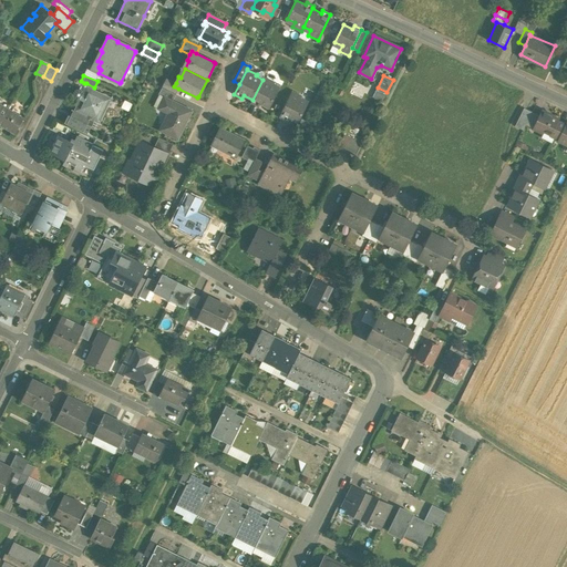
[(272,82),(264,78),(263,80),(253,100),(250,103),(258,106),(259,104),(269,109),(279,88),(271,83),(272,82)]
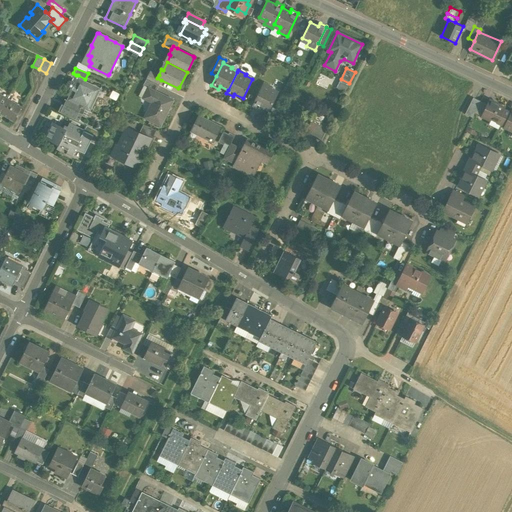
[(159,75),(150,71),(146,79),(158,85),(161,80),(157,78),(159,75)]
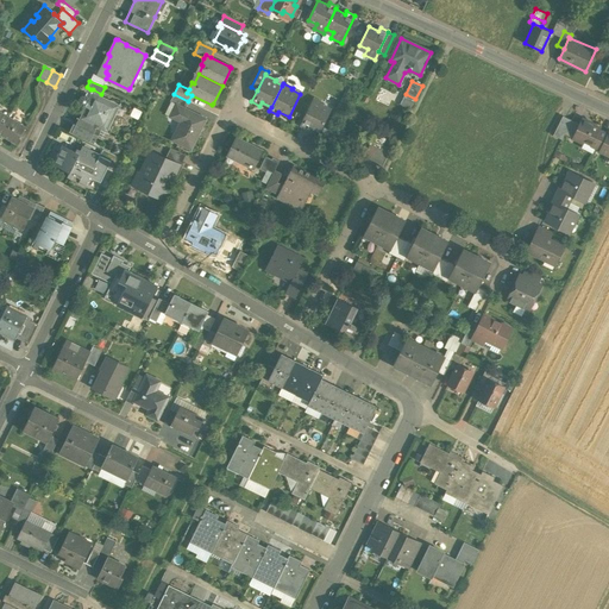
[(93,89),(90,89),(87,98),(86,96),(85,98),(83,98),(82,99),(81,100),(81,102),(82,105),(87,107),(77,126),(74,124),(70,133),(88,142),(95,125),(106,131),(118,106),(100,98),(101,94),(93,89)]
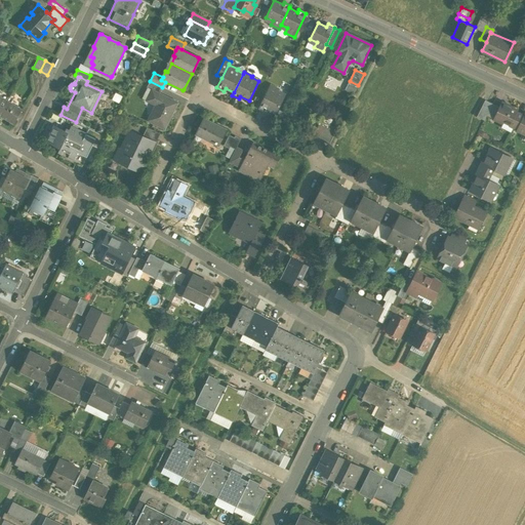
[(162,87),(150,81),(147,87),(152,89),(159,93),(162,87)]
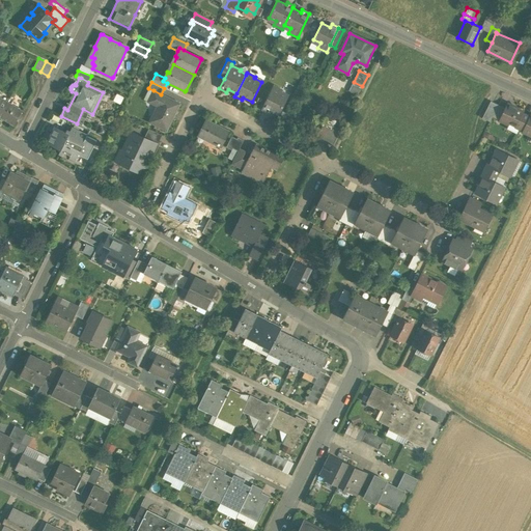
[(282,90),(274,86),(262,110),(269,113),(270,111),(279,115),(288,95),(282,92),(282,90)]
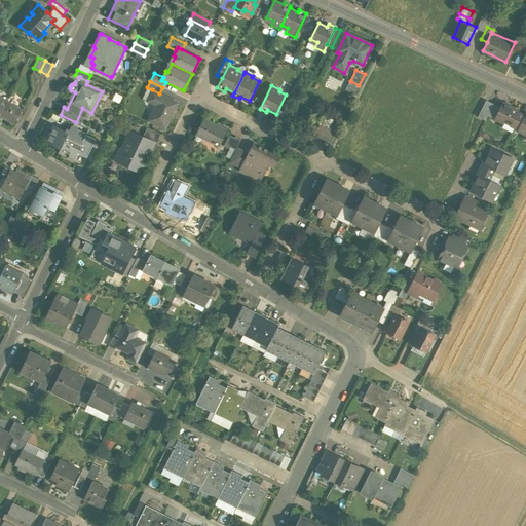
[(159,94),(152,89),(147,101),(156,105),(149,121),(164,128),(178,103),(159,94)]
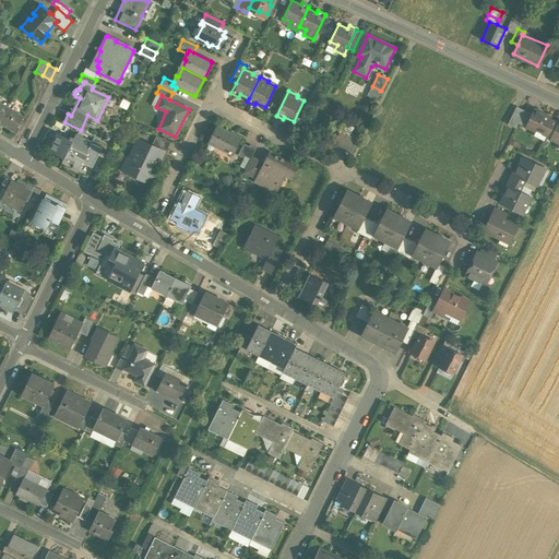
[(0,121),(9,107),(0,102),(0,121)]
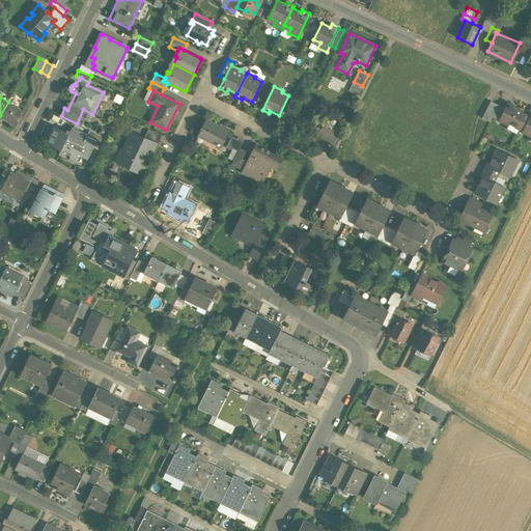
[(498,105),(491,101),(482,117),(490,121),(493,116),(498,105)]
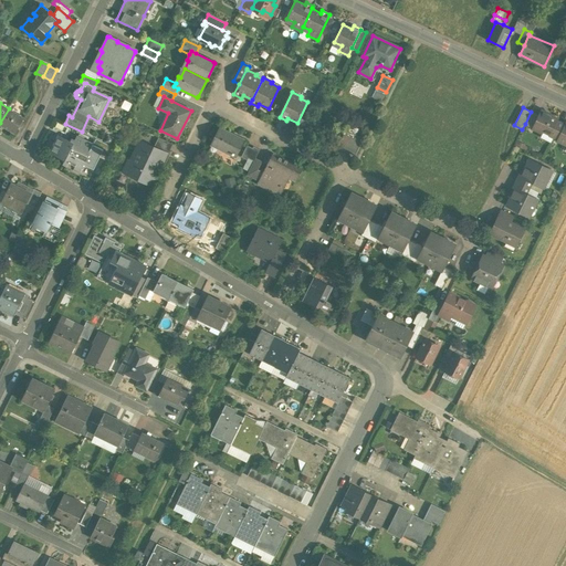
[(24,117),(9,108),(0,123),(0,124),(16,133),(24,117)]
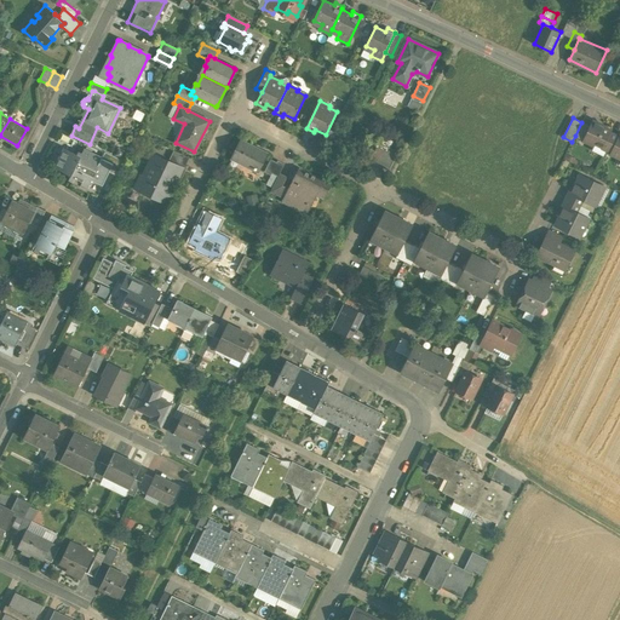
[(612,130),(596,122),(597,121),(592,120),(589,126),(583,139),(593,145),(596,143),(603,147),(610,132),(612,130)]
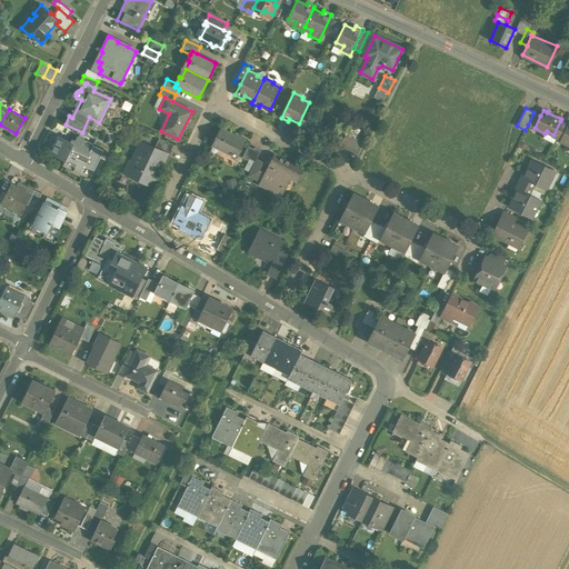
[(533,112),(528,125),(535,128),(540,116),(533,112)]
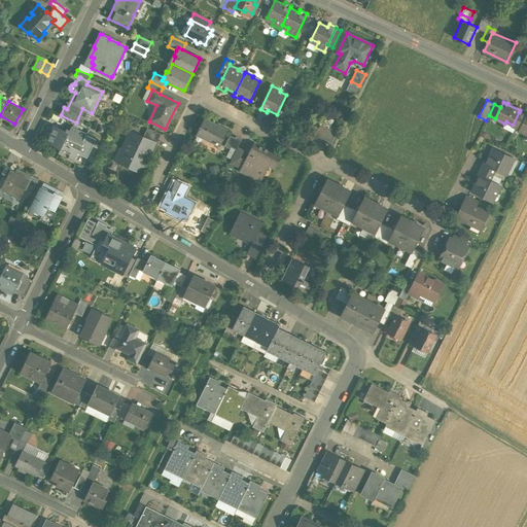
[(525,115),(519,112),(513,125),(519,128),(525,115)]
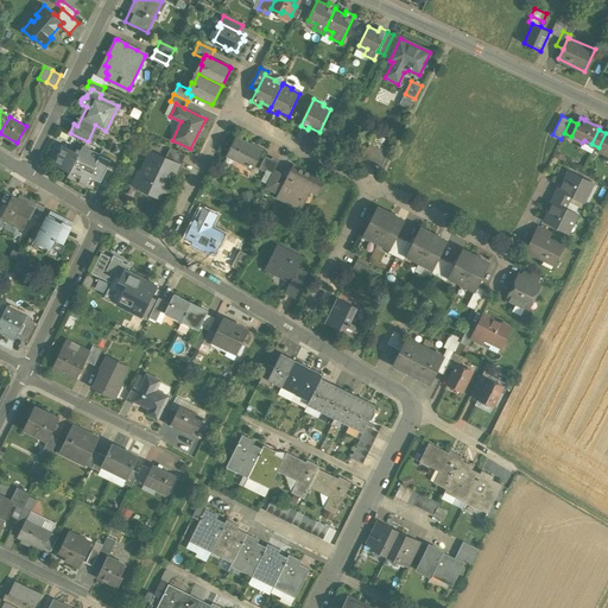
[(607,130),(607,131),(606,133),(599,147),(597,150),(607,154),(607,130)]
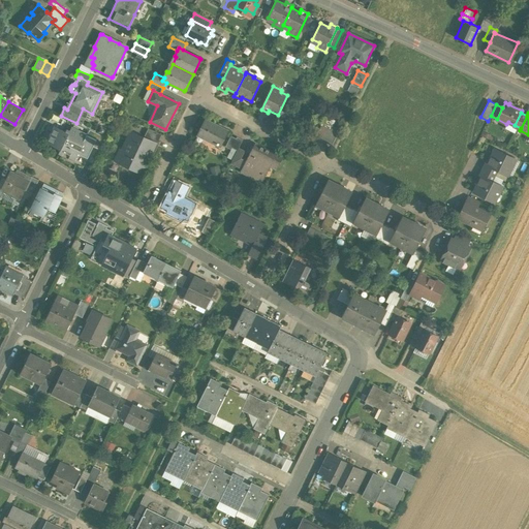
[(220,127),(212,124),(213,122),(212,122),(212,123),(207,120),(207,119),(206,119),(197,136),(219,147),(228,129),(227,129),(227,130),(221,127),(222,126),(221,126),(220,127)]
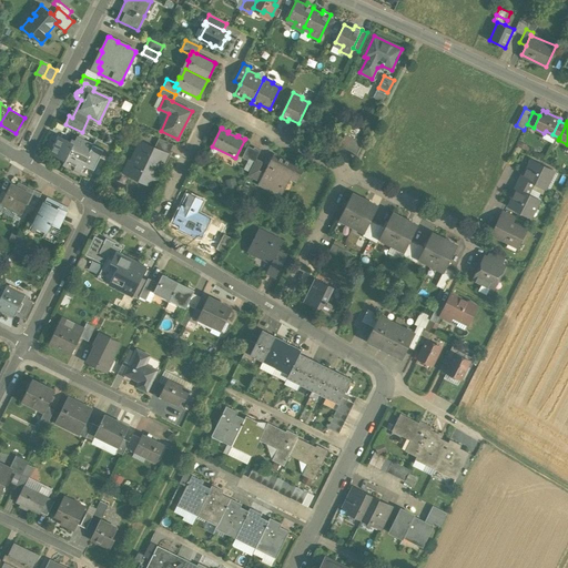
[(354,140),(345,134),(338,146),(356,155),(362,143),(354,140)]
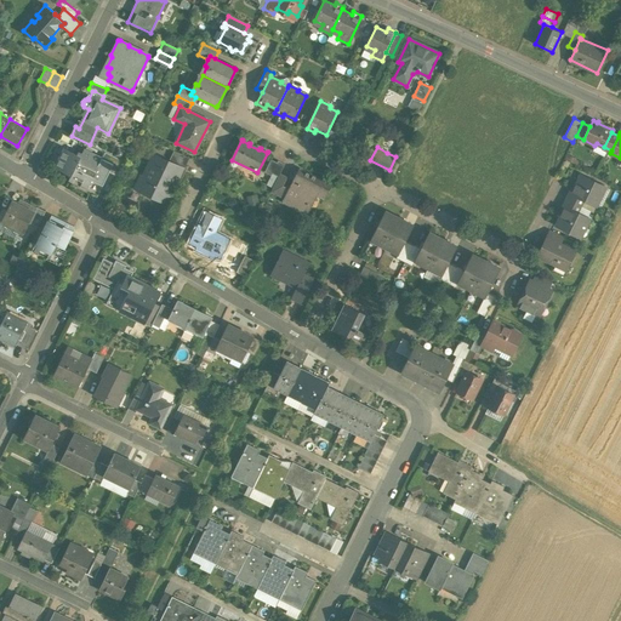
[(85,151),(81,158),(64,149),(56,166),(73,175),(70,180),(86,188),(102,158),(85,151)]
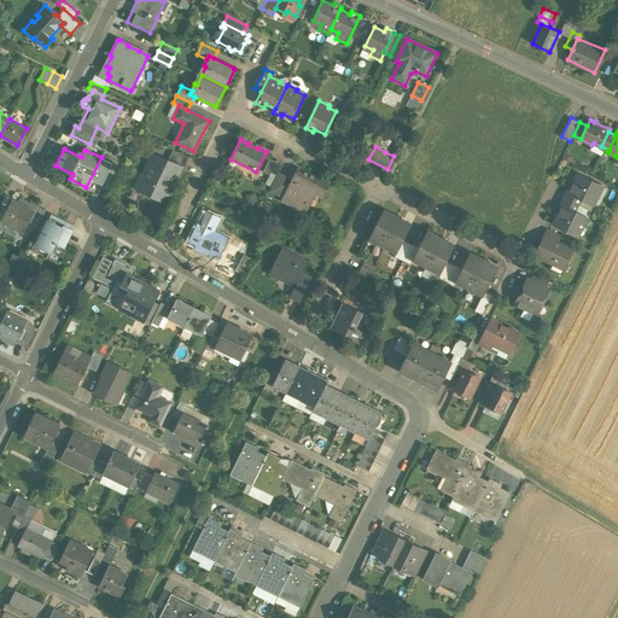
[(188,157),(174,150),(168,162),(179,167),(179,168),(182,170),(188,157)]
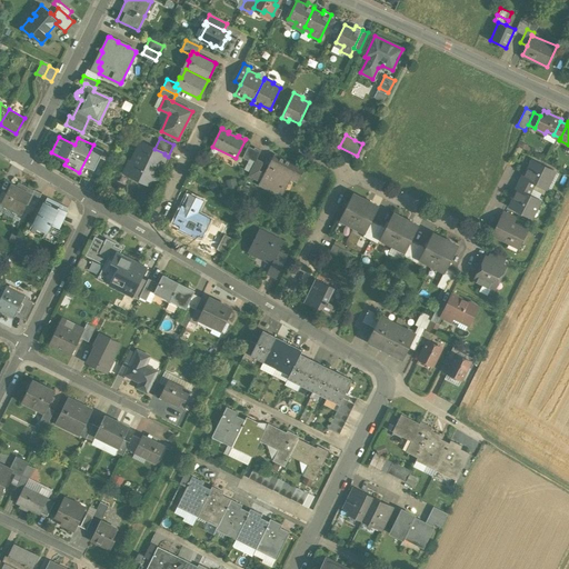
[(112,147),(100,140),(92,156),(105,162),(112,147)]
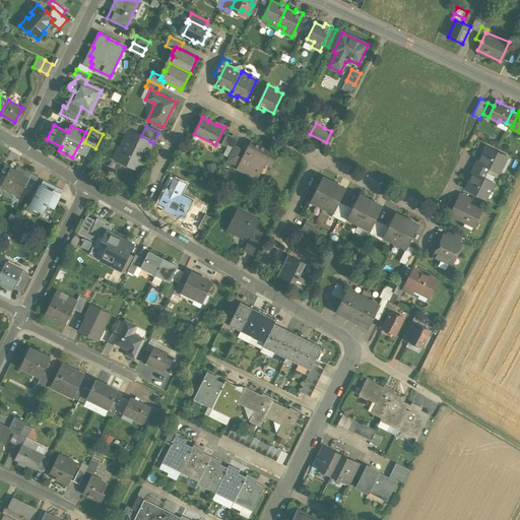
[(141,136),(130,131),(117,158),(140,170),(153,143),(150,141),(150,140),(141,136)]
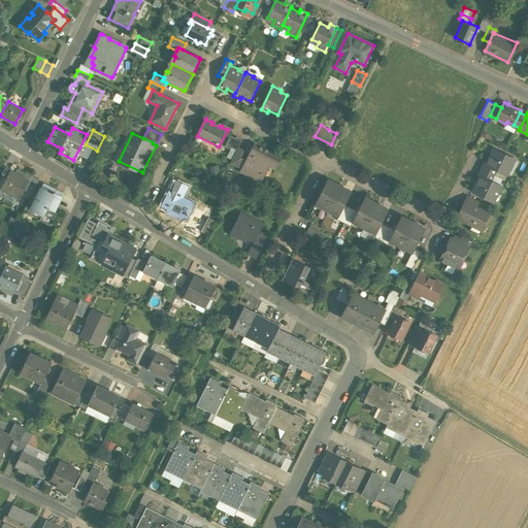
[(235,138),(230,135),(225,146),(231,150),(231,147),(236,151),(238,147),(242,139),(236,136),(235,138)]
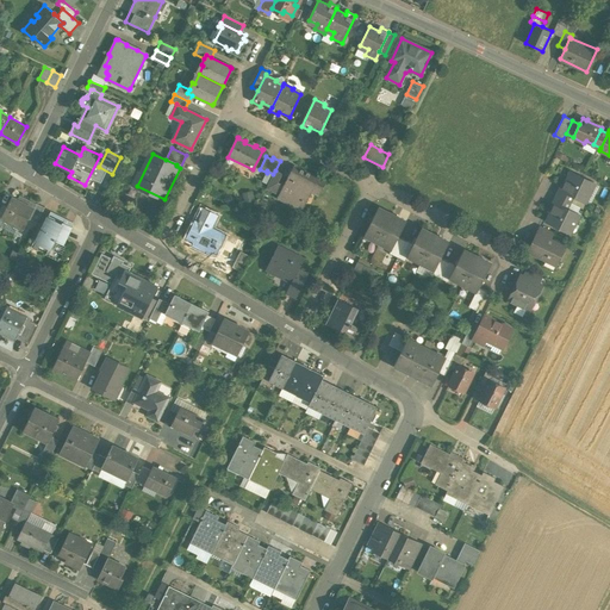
[(321,179),(294,166),(284,186),(279,195),(291,200),(292,197),(303,203),(311,187),(316,190),(321,179)]
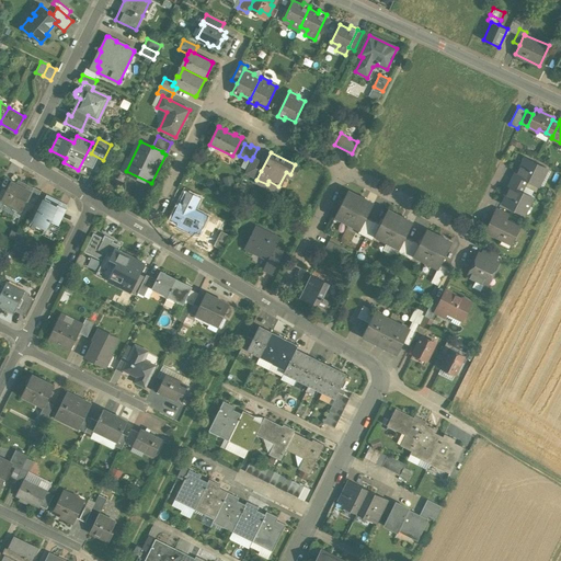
[(251,160),(244,173),(256,180),(261,171),(255,168),(259,159),(253,157),(251,160)]
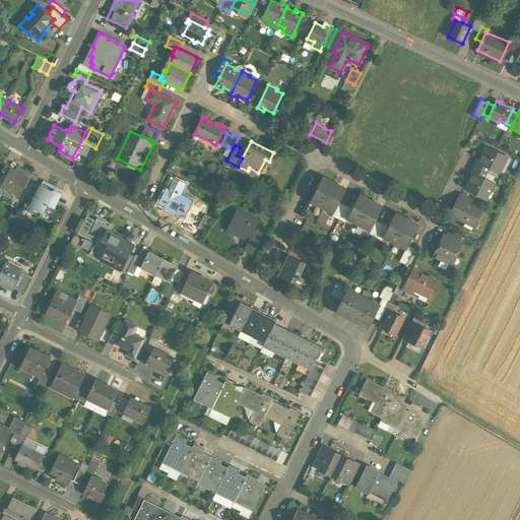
[(485,146),(479,158),(478,157),(476,160),(489,167),(499,172),(504,163),(501,161),(504,155),(485,146)]
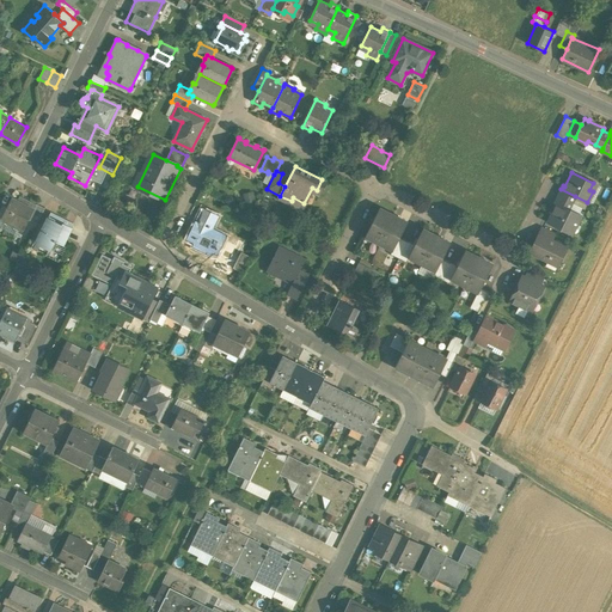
[(561,189),(558,196),(571,202),(575,196),(561,189)]
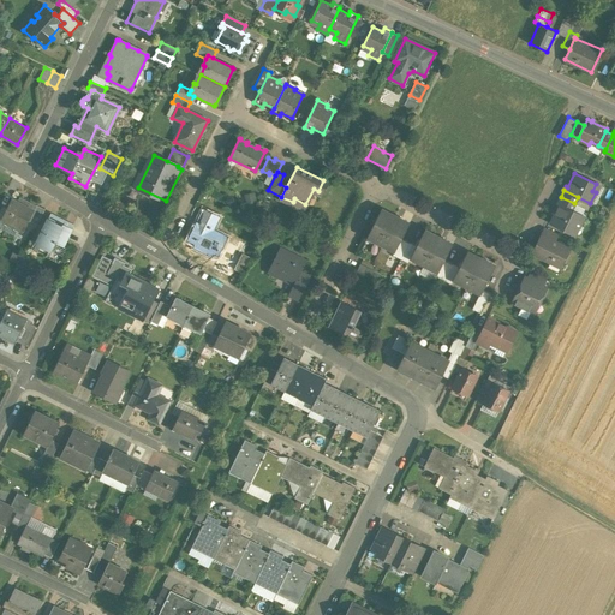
[(574,203),(561,197),(557,203),(571,210),(574,203)]
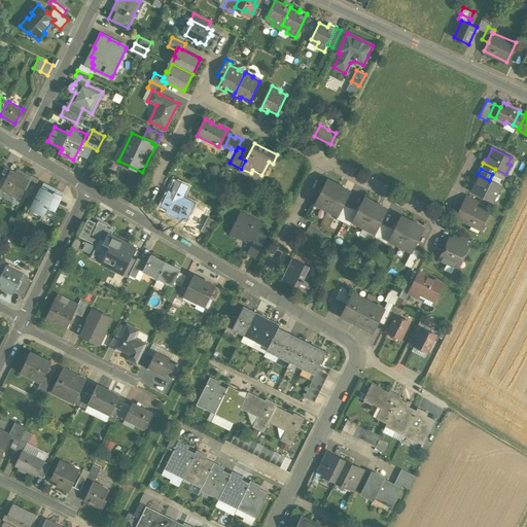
[(12,170),(2,188),(22,198),(26,189),(33,177),(19,170),(18,172),(12,170)]
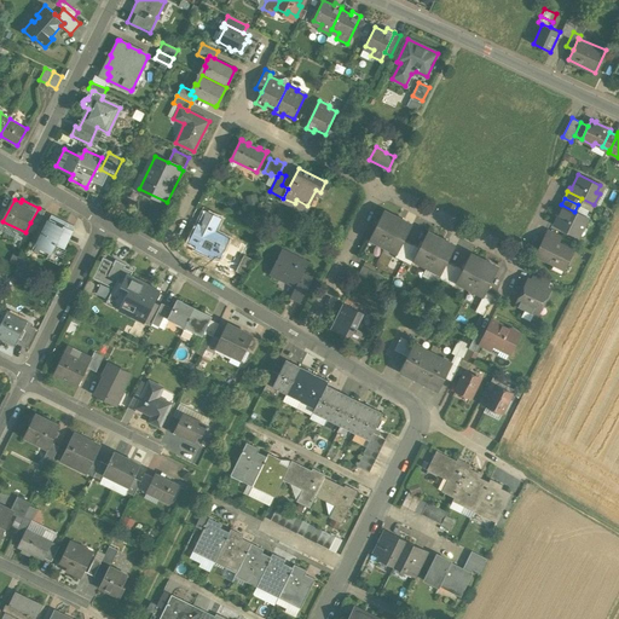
[(574,212),(561,204),(559,208),(561,209),(554,224),(576,235),(579,227),(582,229),(588,218),(574,212)]
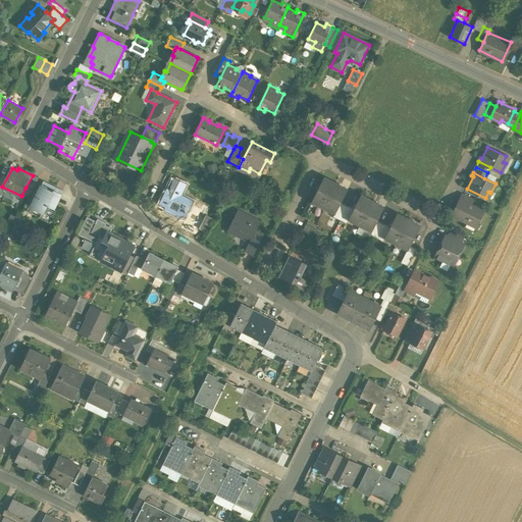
[(39,178),(33,175),(25,188),(33,191),(39,178)]
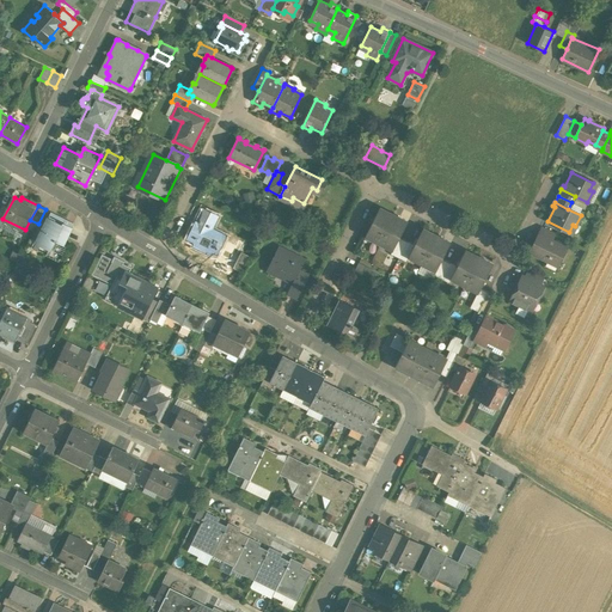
[(408,221),(379,207),(365,237),(392,250),(399,237),(408,221)]
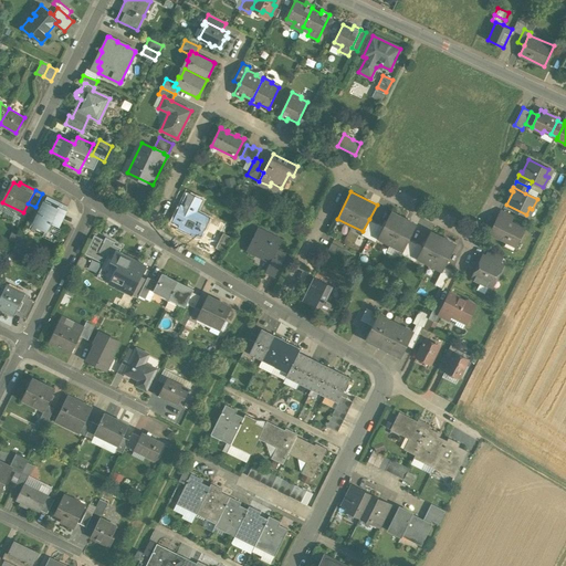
[(209,218),(195,210),(201,199),(188,192),(174,220),(181,223),(179,227),(194,234),(196,231),(200,233),(209,218)]
